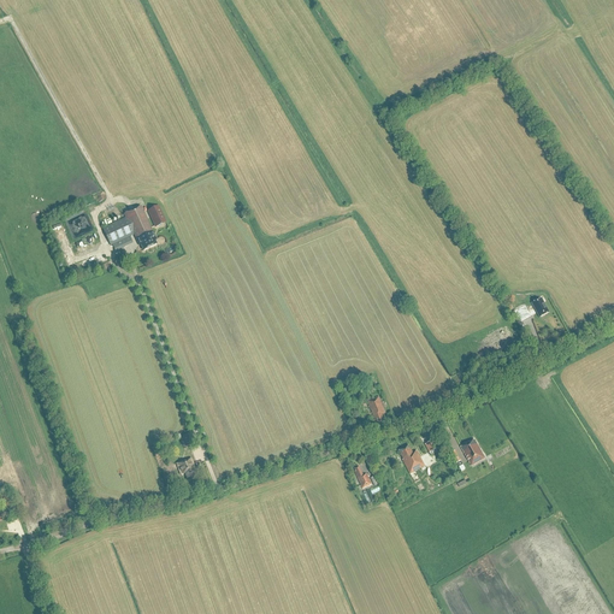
[(122,213),(123,216),(100,226),(107,243),(131,232),(137,244),(139,244),(141,249),(154,243),(153,240),(154,238),(139,205),(122,213)]
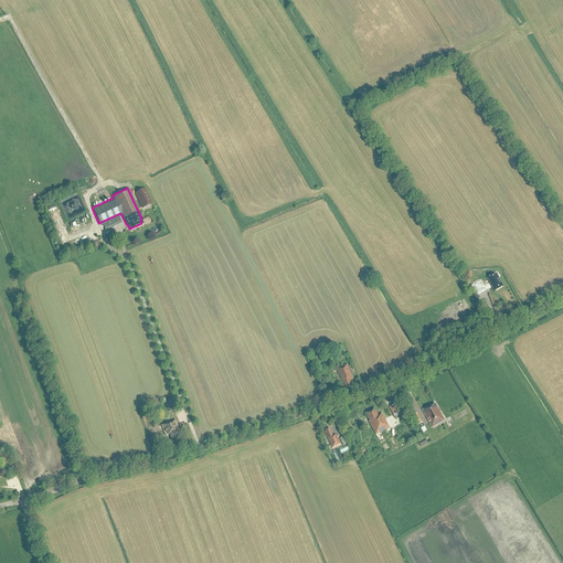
[(150,202),(144,188),(133,192),(140,208),(150,202)]
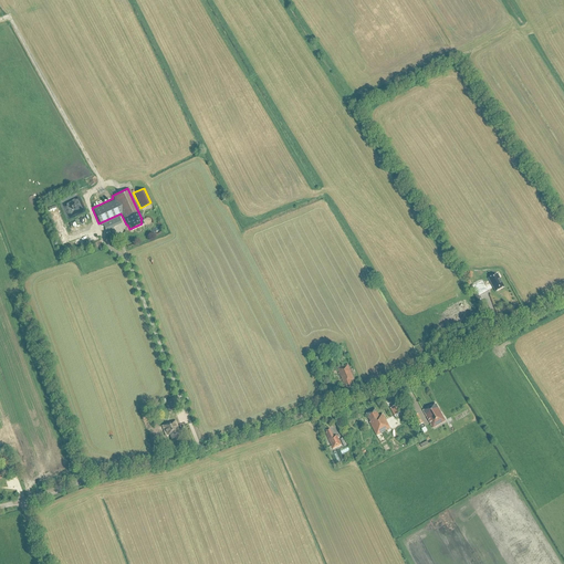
[(69,229),(60,209),(56,210),(56,209),(52,211),(59,228),(62,227),(64,231),(69,229)]
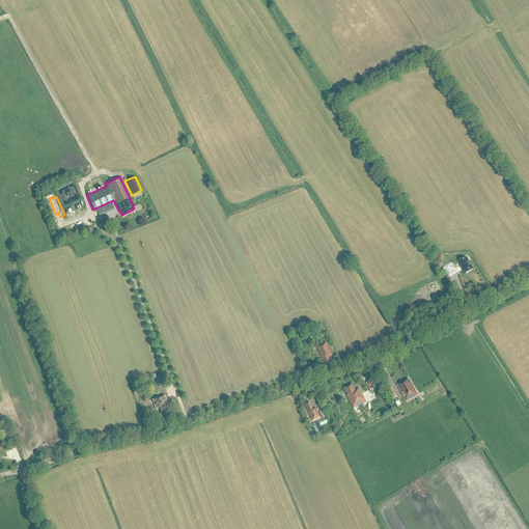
[(464,256),(456,260),(463,273),(470,269),(464,256)]
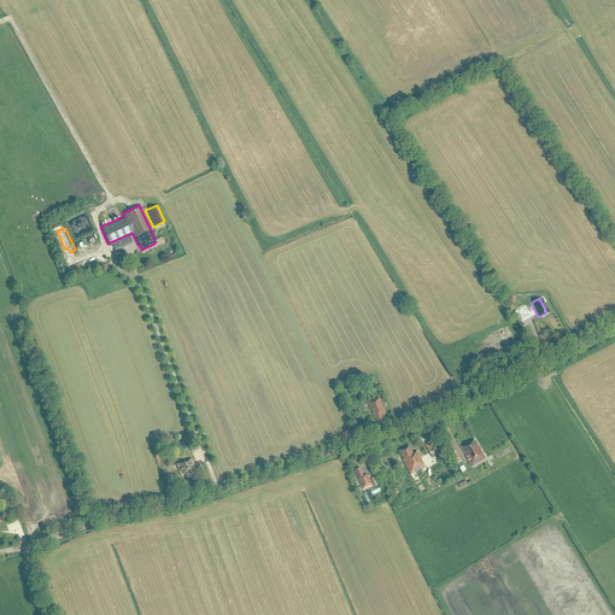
[(529,315),(523,303),(513,309),(519,320),(529,315)]
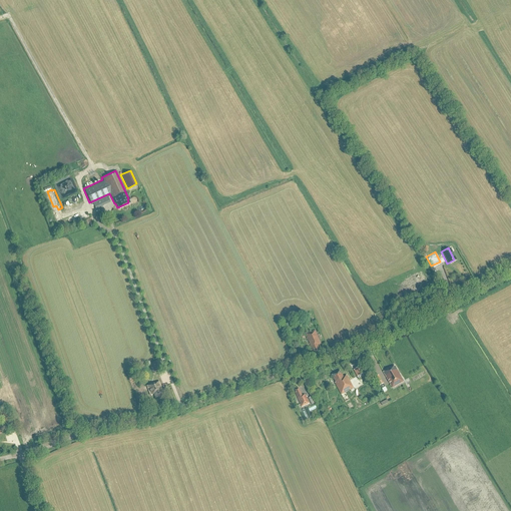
[(318,349),(316,344),(319,343),(313,329),(304,333),(310,347),(311,346),(313,352),(318,349)]
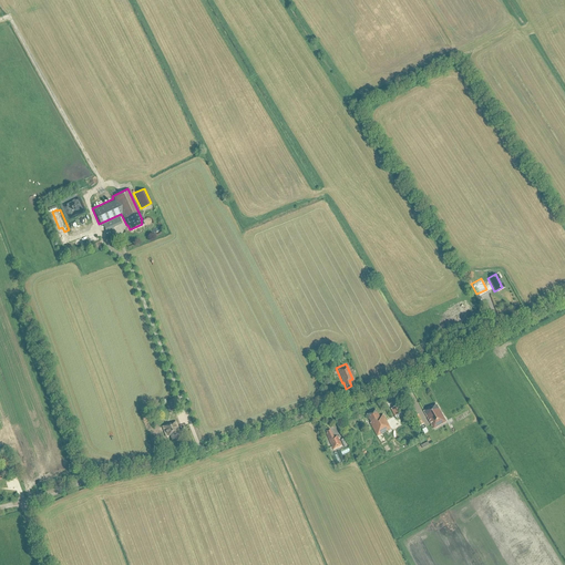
[(170,398),(164,401),(163,401),(166,410),(174,407),(173,407),(170,398)]
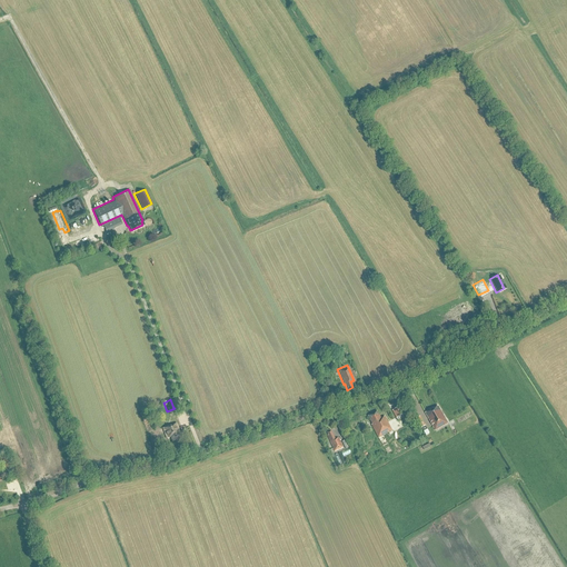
[(446,421),(436,404),(423,411),(434,429),(446,421)]
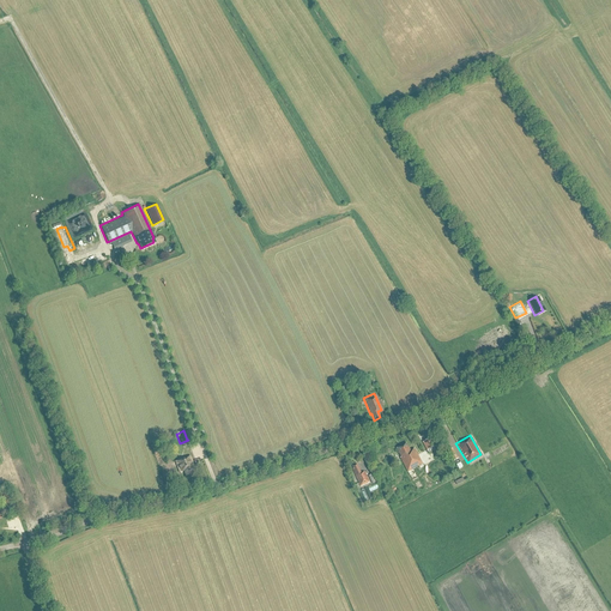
[(433,445),(428,436),(421,441),(425,448),(433,445)]
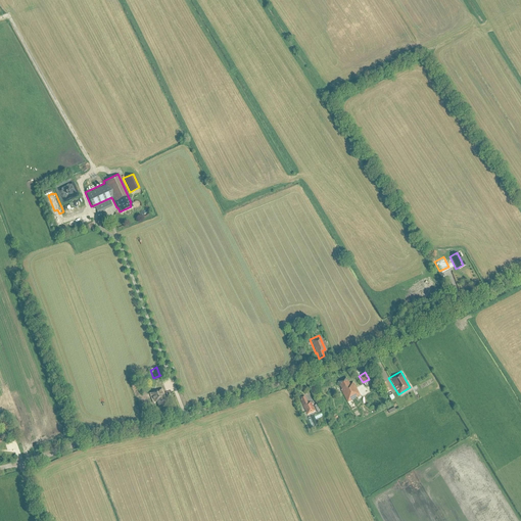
[(353,405),(350,398),(359,394),(351,381),(348,383),(344,377),(336,381),(340,388),(339,389),(349,408),(353,405)]
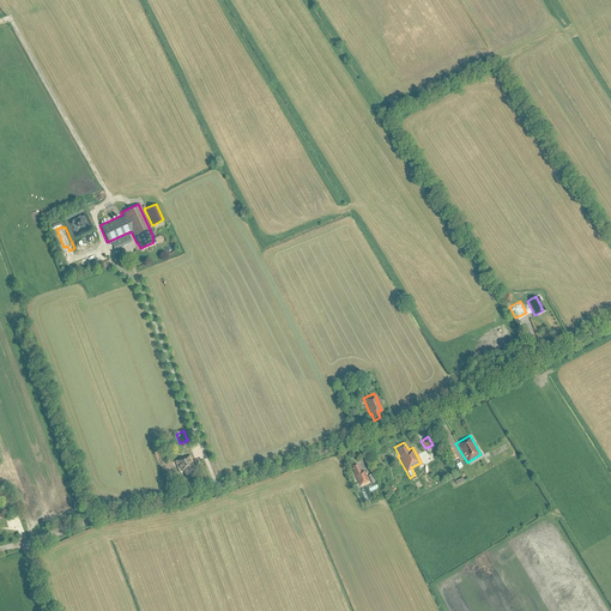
[(459,461),(457,457),(451,446),(446,449),(452,459),(454,464),(459,461)]
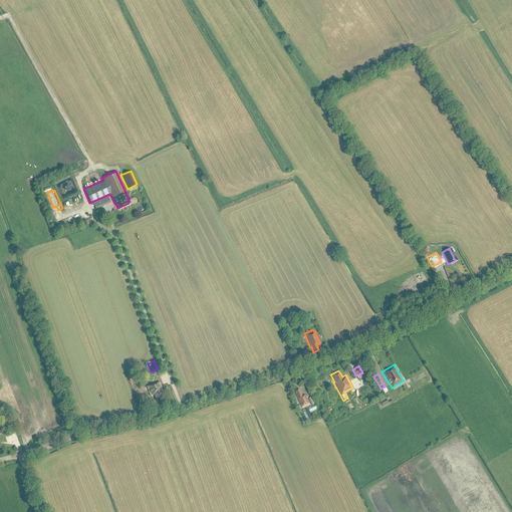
[(154,398),(162,395),(160,390),(161,390),(157,380),(145,386),(149,395),(152,394),(154,398)]
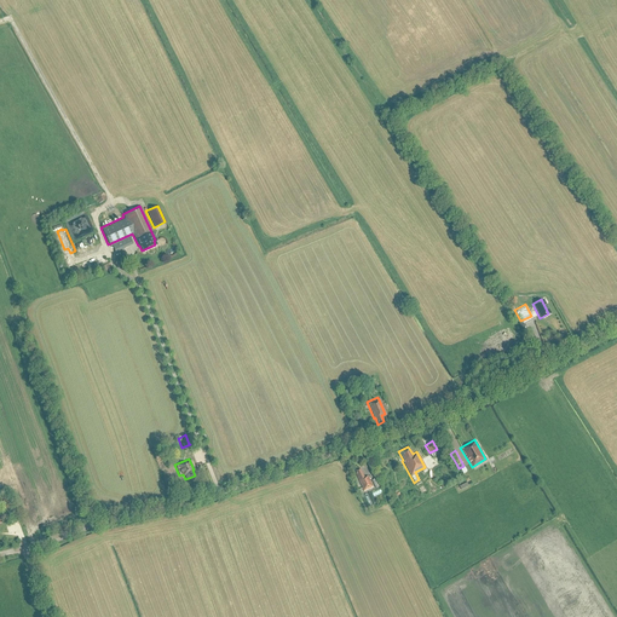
[(362,490),(372,485),(367,474),(363,477),(358,467),(355,470),(355,472),(355,473),(362,490)]
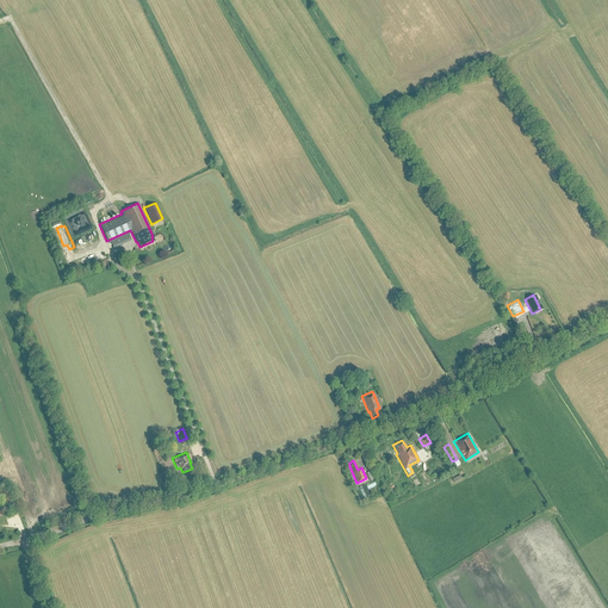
[(428,463),(423,465),(428,479),(434,478),(428,463)]
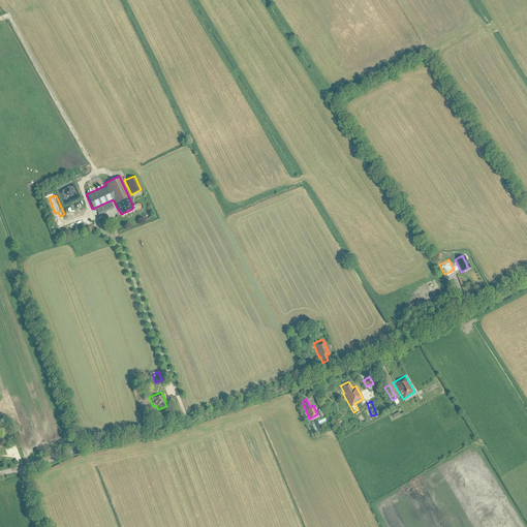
[(316,409),(319,415),(315,417),(317,423),(324,420),(319,407),(316,409)]
